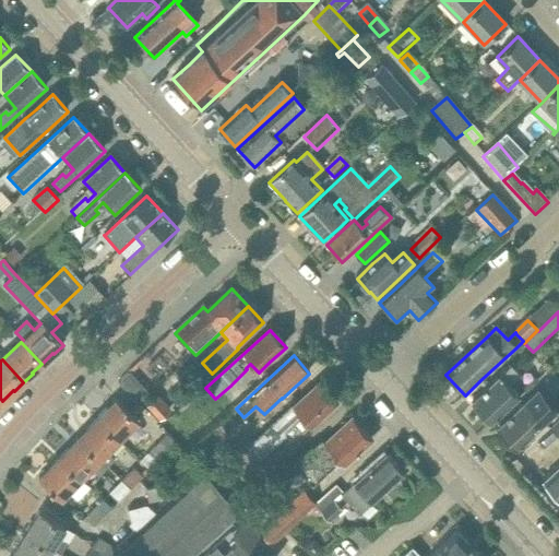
[(480,418),(485,423),(490,424),(491,425),(520,400),(509,388),(519,378),(510,368),(487,388),(472,403),(480,413),(480,418)]
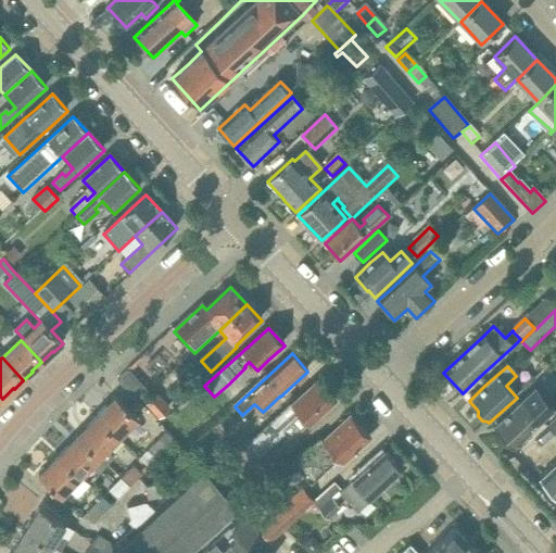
[(118,382),(137,403),(148,392),(129,373),(118,382)]
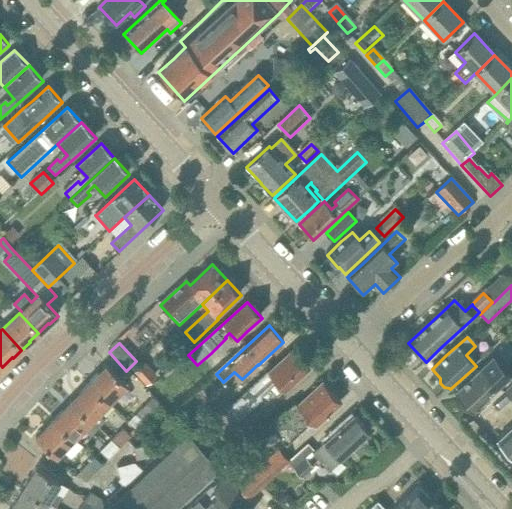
[(224,413),(236,425),(263,399),(268,404),(276,396),(278,398),(284,393),(294,383),(309,369),(292,351),(273,369),(272,368),(257,382),(224,413)]
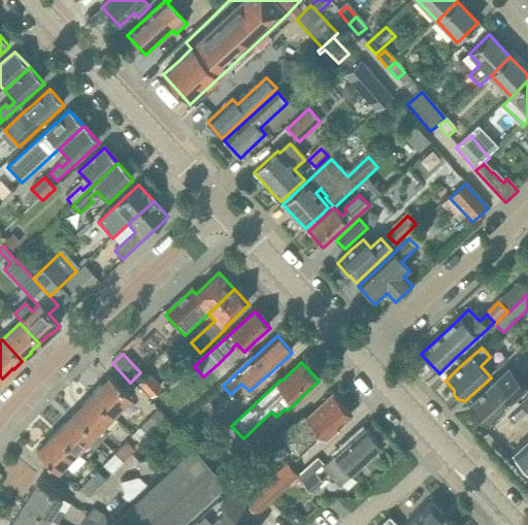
[(484,392),(468,406),(476,415),(476,421),(481,425),(486,425),(488,427),(503,413),(514,402),(527,389),(508,369),(484,392)]
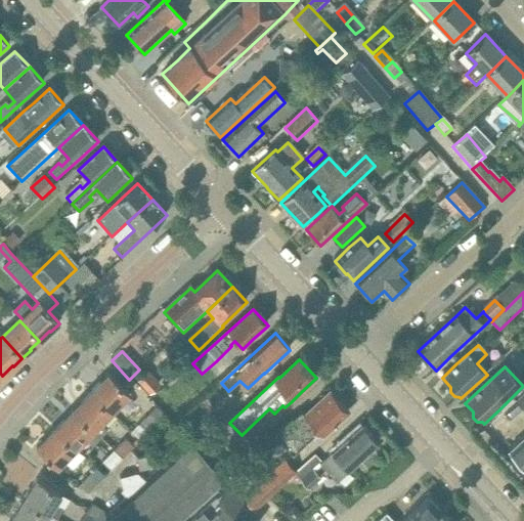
[(137,383),(149,396),(161,386),(148,373),(137,383)]
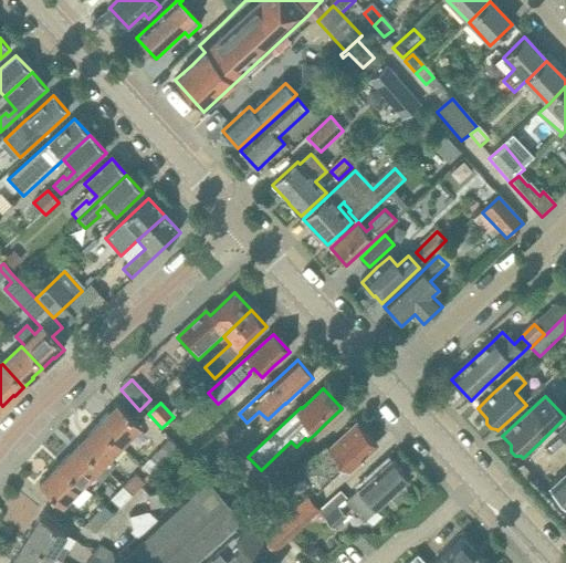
[(108,416),(98,427),(121,448),(140,427),(117,405),(107,415),(108,416)]
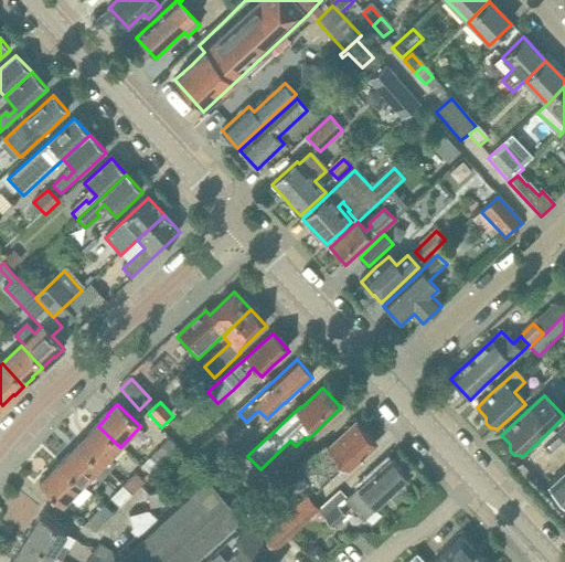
[(564,472),(548,487),(564,505),(564,419),(562,423),(564,426),(564,427),(557,434),(564,442),(564,472)]
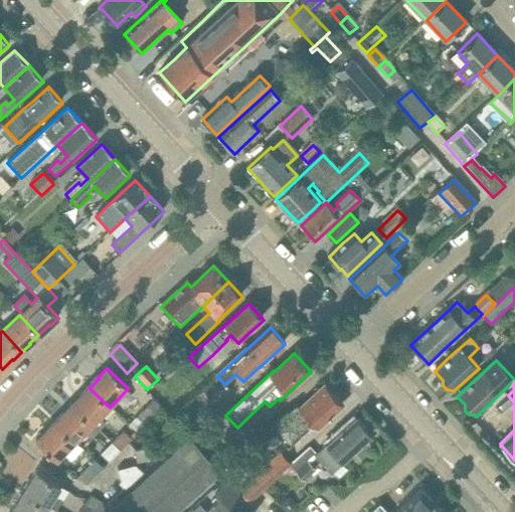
[(270,430),(288,450),(312,428),(316,431),(328,419),(343,406),(325,386),(300,409),(296,406),(288,413),(287,412),(270,430)]
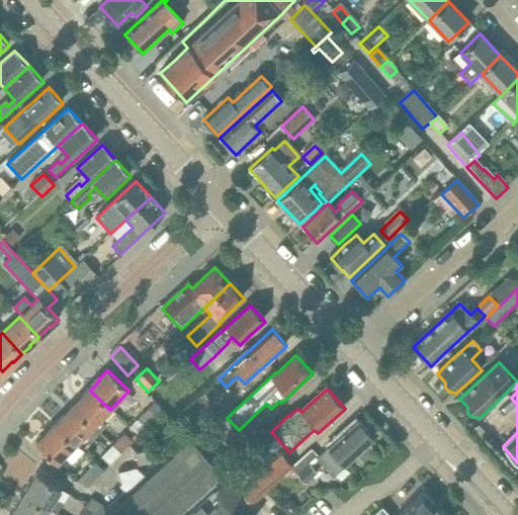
[(80,399),(72,408),(99,434),(106,427),(99,420),(110,410),(90,391),(81,400),(80,399)]
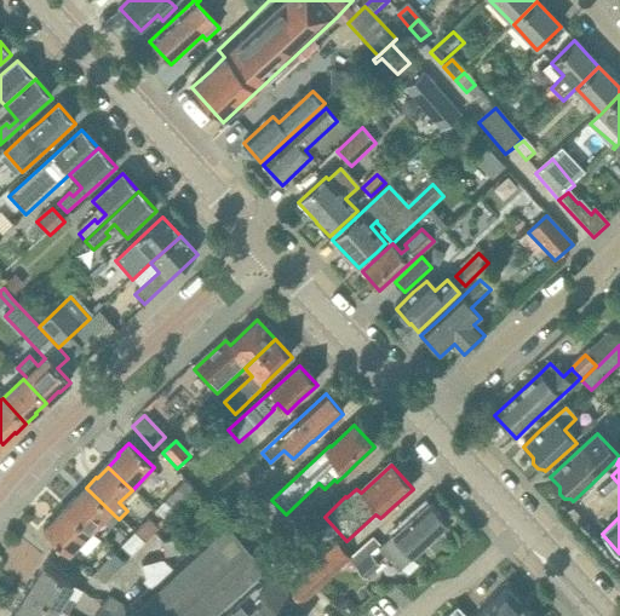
[(164,505),(173,514),(188,501),(194,494),(184,484),(177,491),(164,505)]
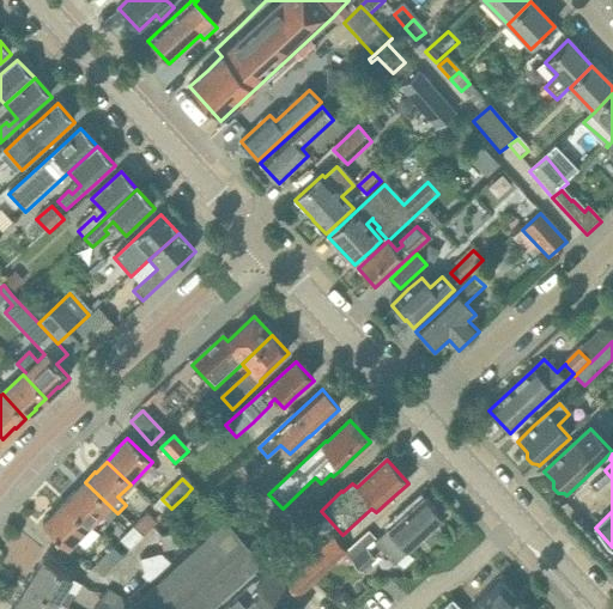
[(76,493),(65,504),(89,527),(101,515),(108,523),(117,513),(85,482),(74,492),(76,493)]
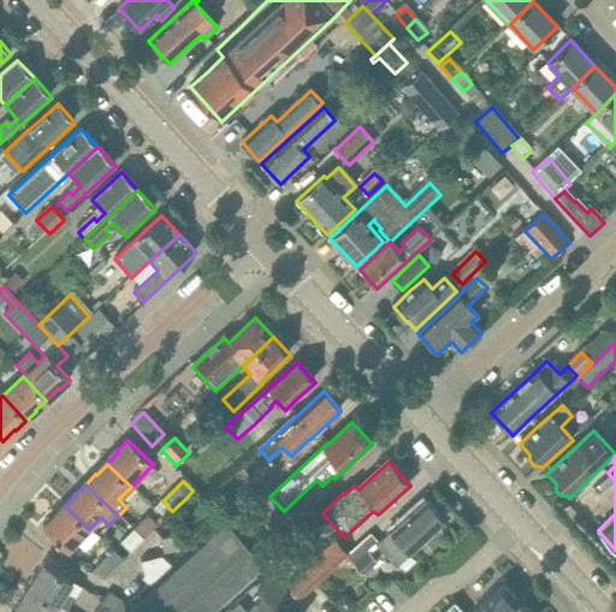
[(379,542),(373,535),(347,559),(363,577),(378,564),(369,556),(377,548),(396,569),(445,523),(425,501),(379,542)]
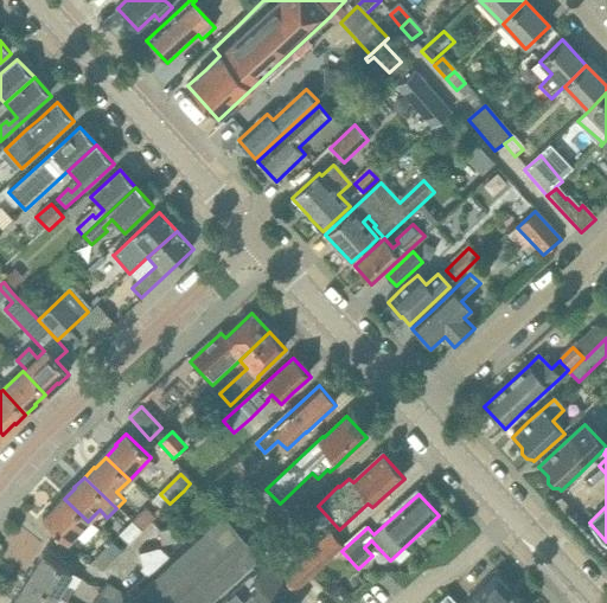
[(88,521),(64,499),(53,511),(52,510),(42,520),(66,543),(88,521)]
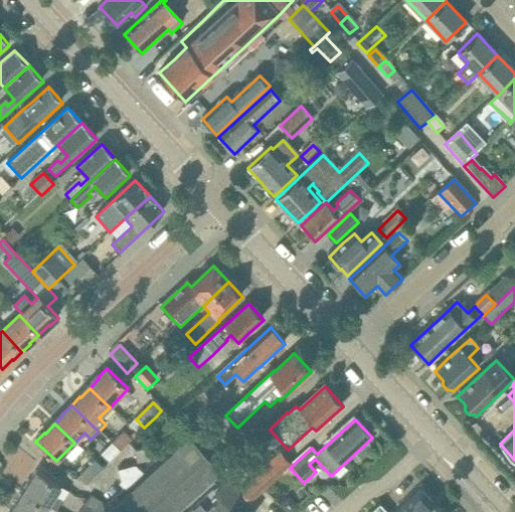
[(123,434),(112,445),(120,453),(131,442),(123,434)]
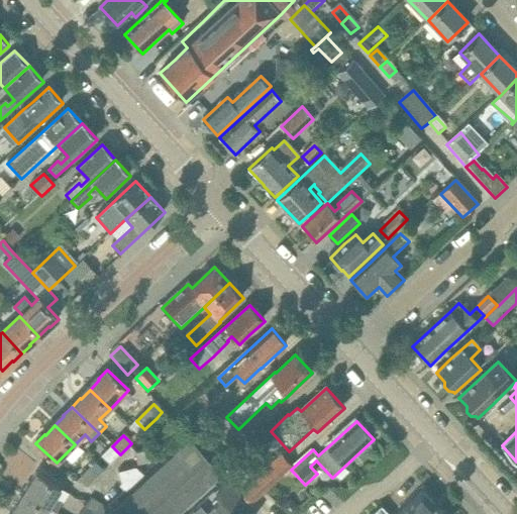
[(179,513),(223,474),(191,438),(108,513),(179,513)]
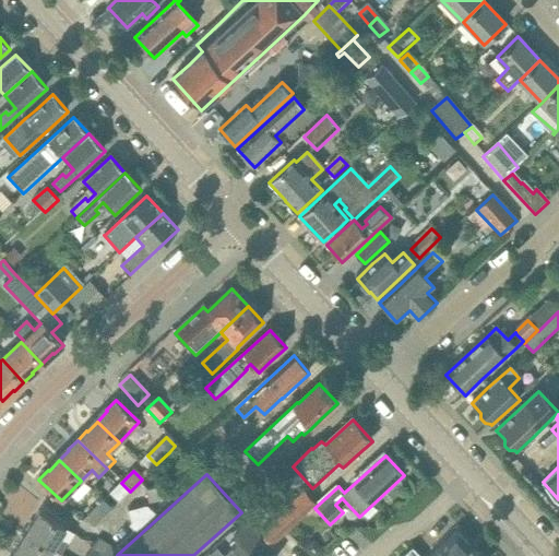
[(130,492),(121,483),(109,495),(118,504),(130,492)]
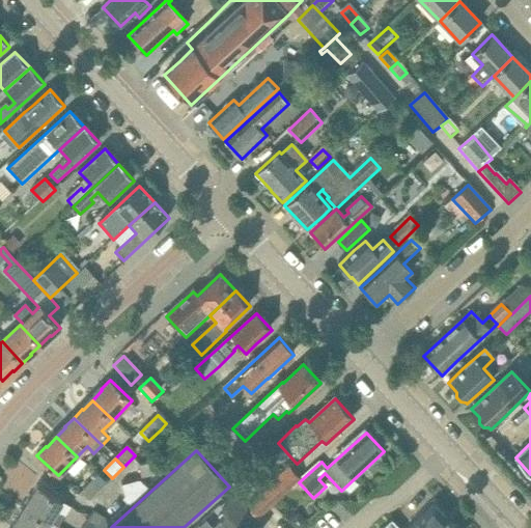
[(299,482),(322,462),(319,460),(299,479),(287,467),(246,505),(258,519),(299,482)]
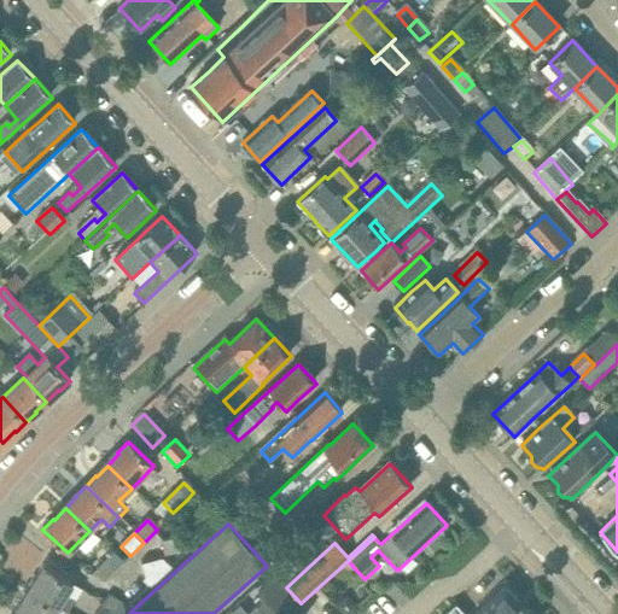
[(162,543),(164,557),(187,553),(194,548),(185,538),(162,543)]
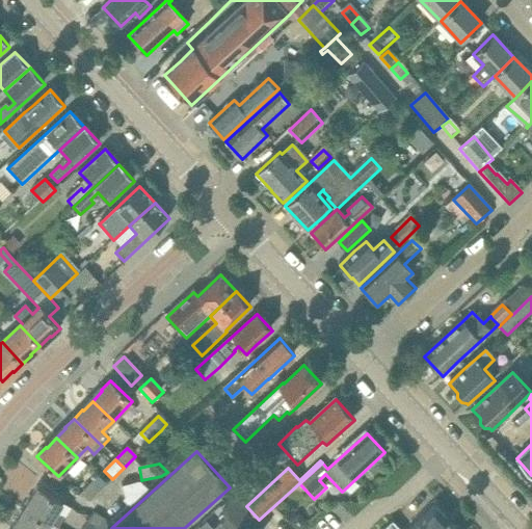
[(81,495),(89,503),(101,491),(92,482),(81,495)]
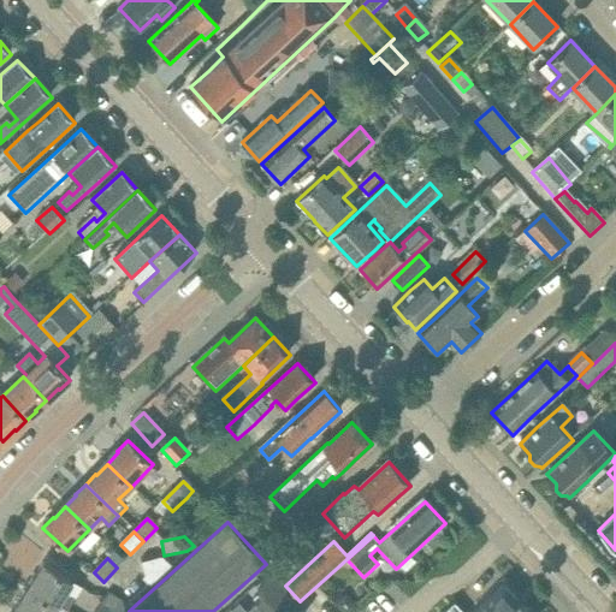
[(163,558),(141,563),(144,577),(143,580),(150,587),(171,566),(163,558)]
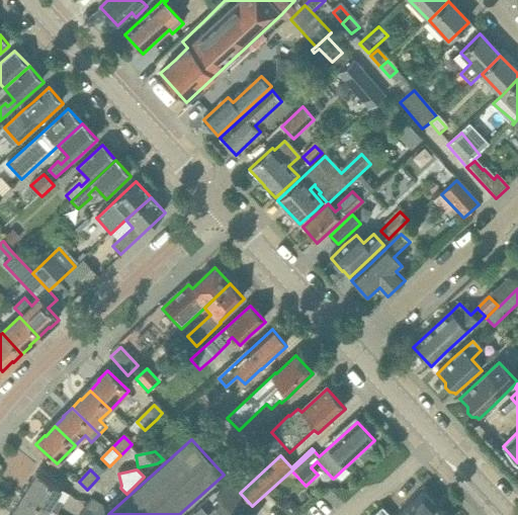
[(36,475),(23,495),(48,510),(55,514),(58,514),(63,505),(54,500),(61,489),(36,475)]
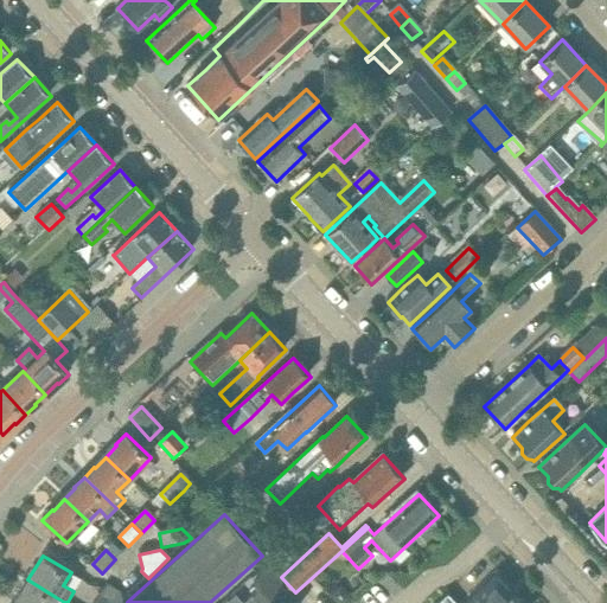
[(273,602),(270,600),(283,588),(288,592),(289,592),(273,575),(266,565),(251,578),(260,588),(244,602),(273,602)]
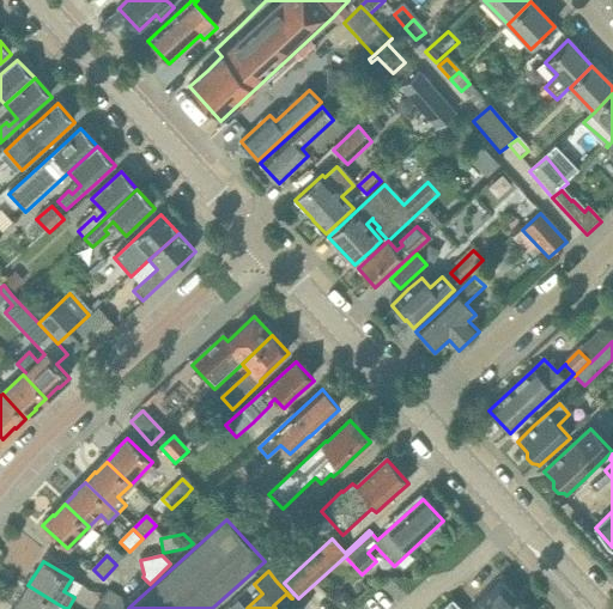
[(523,608),(502,584),(474,608),(459,608),(451,601),(443,608),(523,608)]
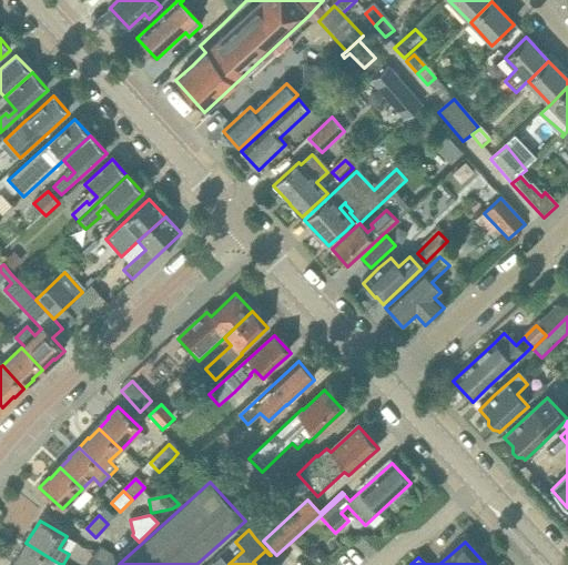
[(26,543),(13,564),(49,564),(52,560),(26,543)]
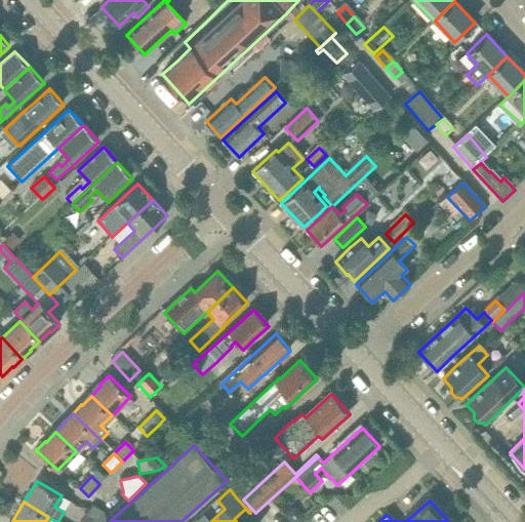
[(91,508),(85,517),(91,521),(107,521),(108,520),(91,508)]
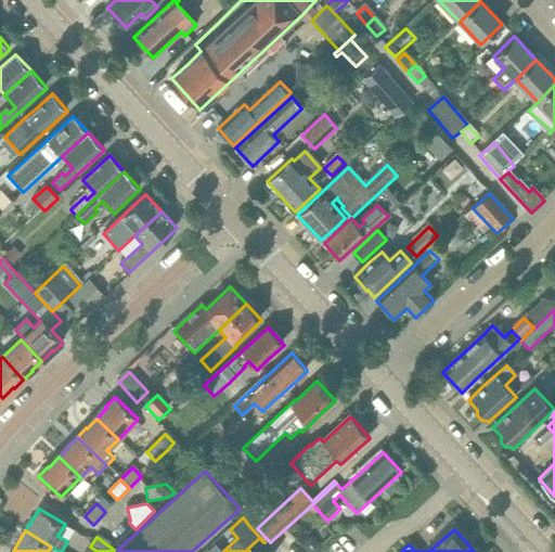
[(309,541),(302,548),(306,551),(317,551),(309,541)]
